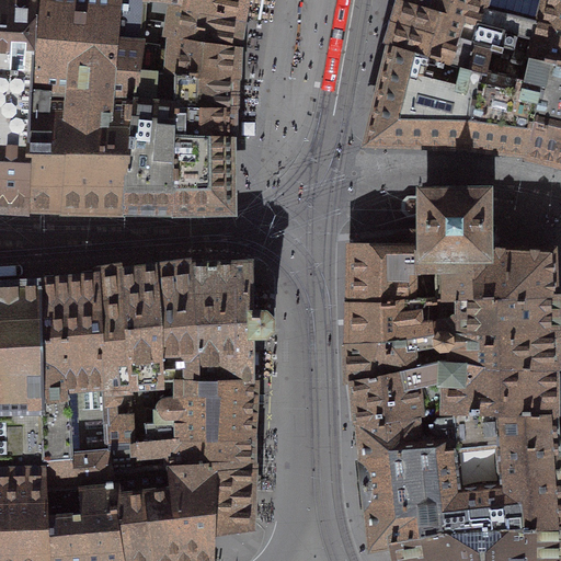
[(0,0),(0,202),(26,204),(31,89),(32,89),(36,0),(0,0)]
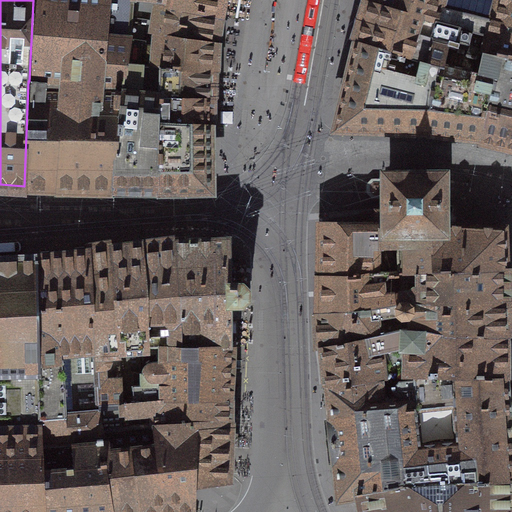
[(67,188),(111,188),(120,107),(126,63),(129,40),(131,24),(133,0),(33,0),(29,81),(28,81),(24,186),(54,187),(67,188)]
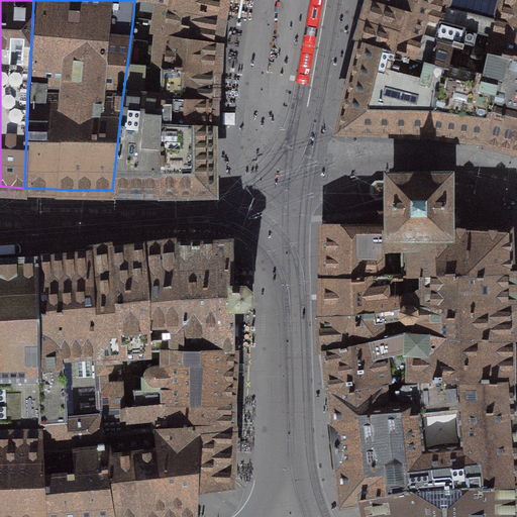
[(172,0),(134,0),(132,24),(148,27),(148,34),(212,44),(214,30),(216,17),(171,7),(172,0)]
